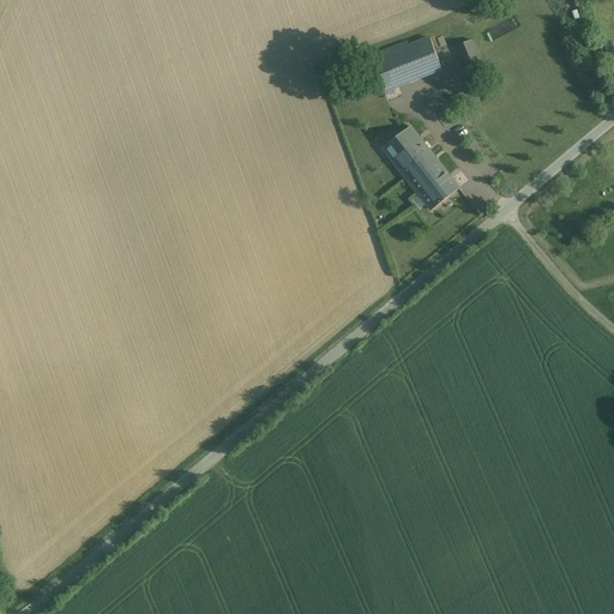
[(431,37),(374,60),(383,83),(386,91),(443,70),(431,37)]
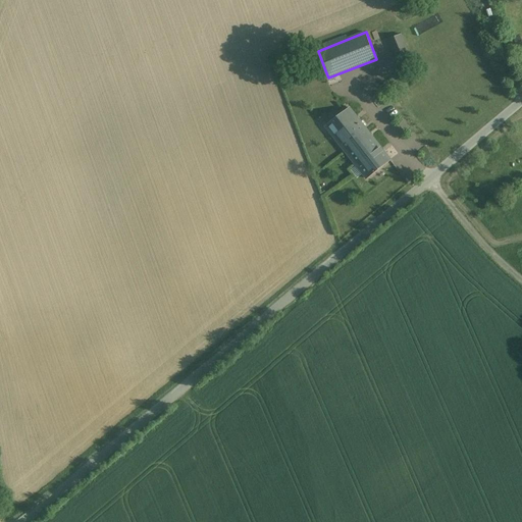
[(400,36),(390,39),(401,63),(409,60),(400,36)]
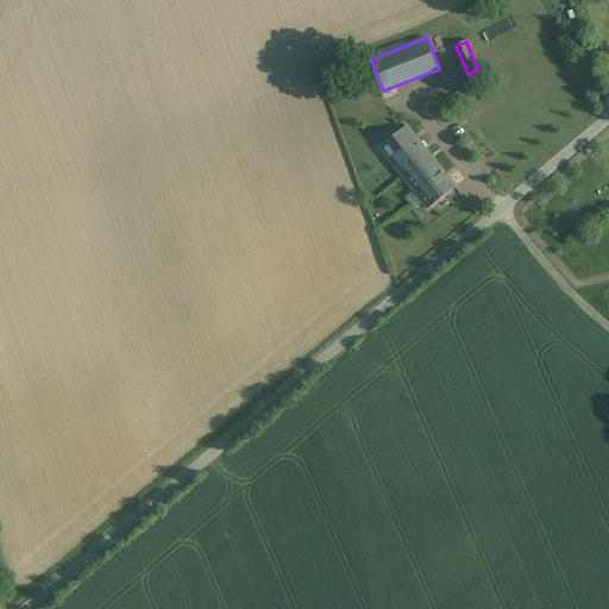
[(380,82),(371,60),(362,63),(371,85),(380,82)]
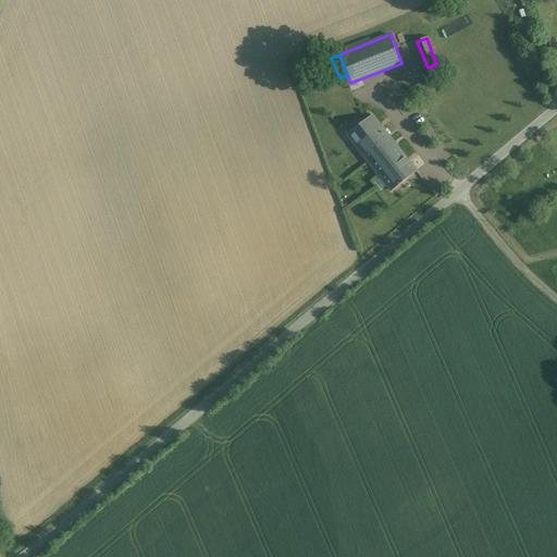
[(373,116),(384,131),(392,125),(380,111),(373,116)]
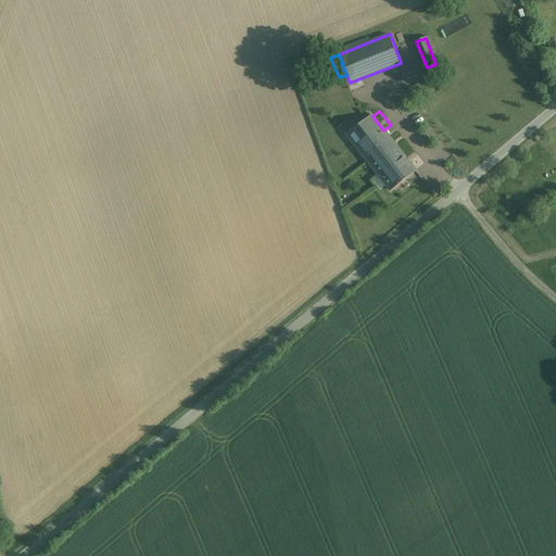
[(391,190),(416,172),(383,130),(373,116),(349,135),(391,190)]
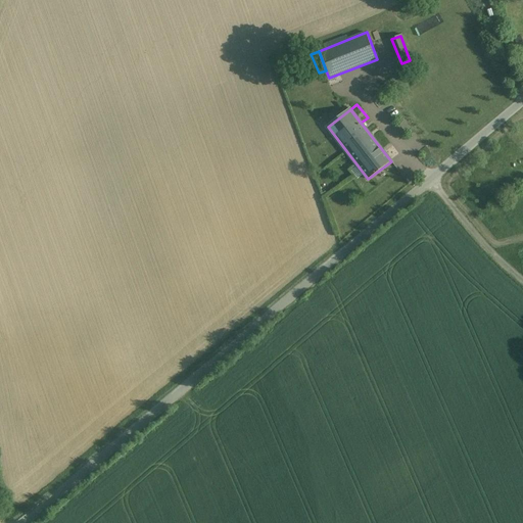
All buildings are outlined.
